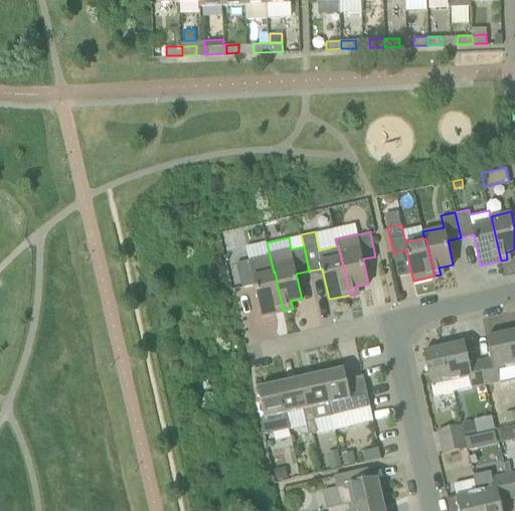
[(263,314),(283,310),(275,272),(274,273),(270,254),(250,259),(236,262),(241,286),(255,283),(263,314)]
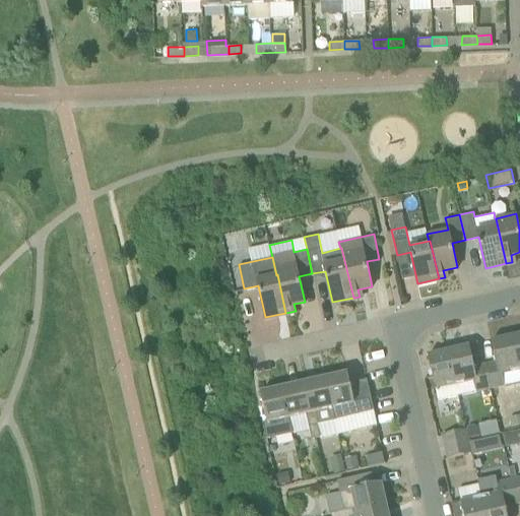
[(491,386),(504,383),(519,379),(519,369),(512,334),(492,339),(496,360),(485,363),(491,386)]
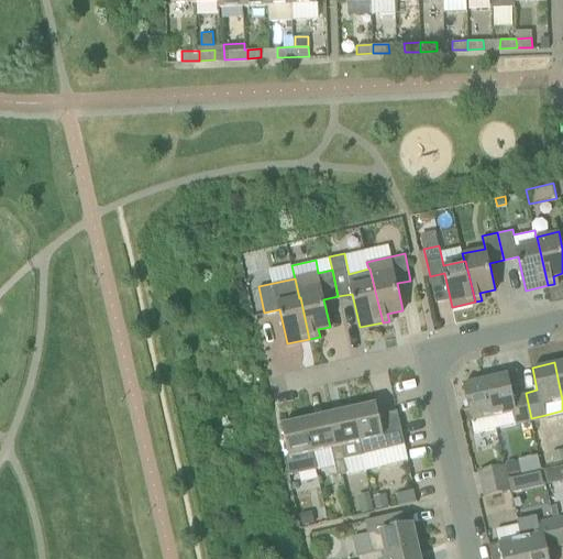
[(497,426),(515,422),(531,418),(526,393),(514,395),(508,373),(486,377),(497,426)]
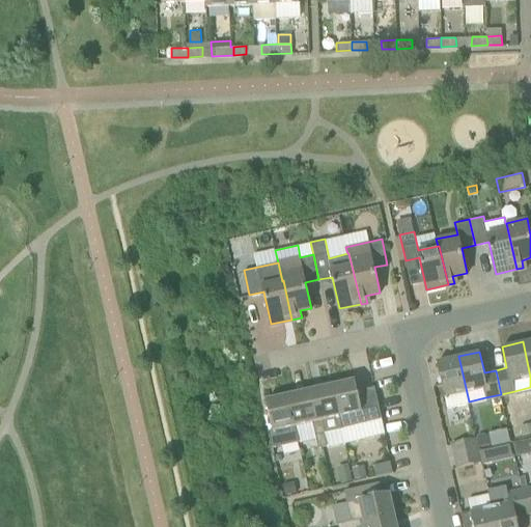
[(437,361),(445,396),(447,407),(469,401),(458,356),(437,361)]
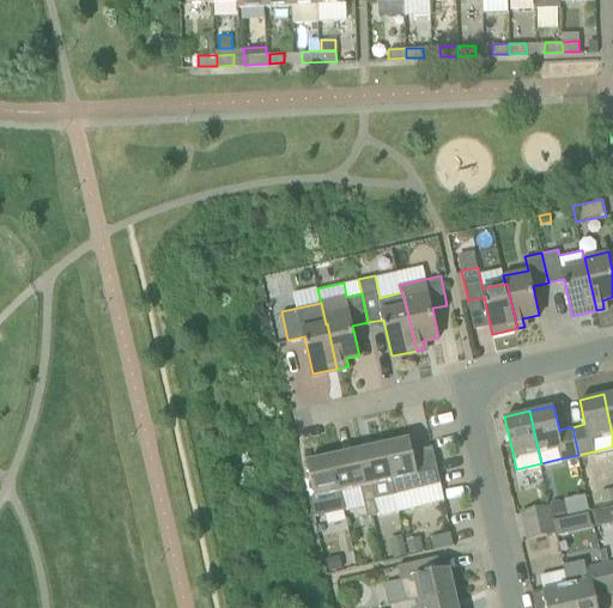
[(444,497),(434,445),(413,450),(411,438),(384,444),(399,509),(444,497)]
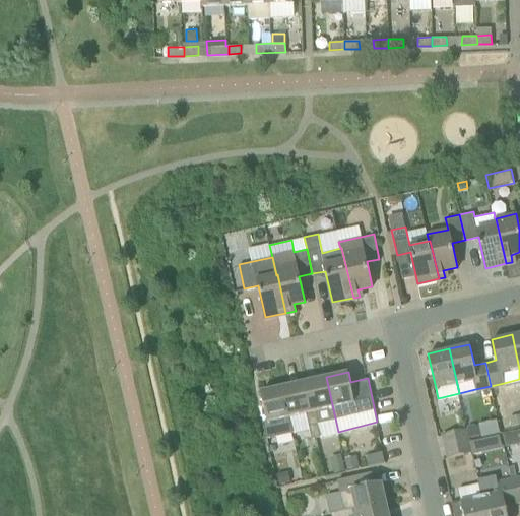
[(326,377),(305,381),(311,411),(307,412),(309,425),(318,423),(321,435),(321,436),(338,432),(326,377)]
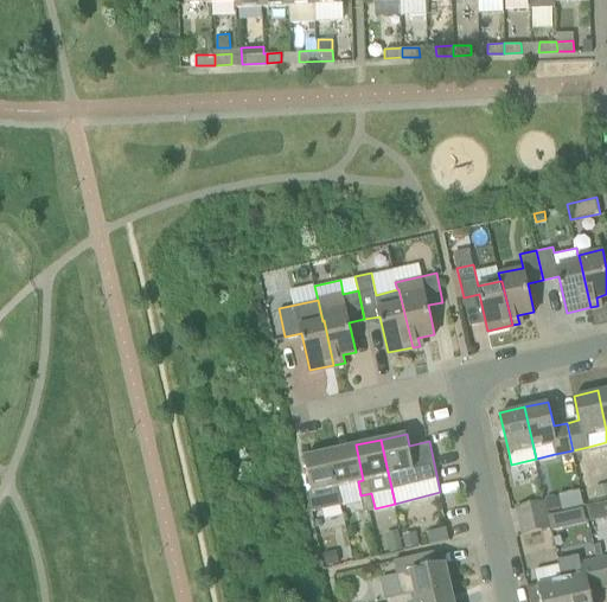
[(356,444),(330,450),(338,485),(358,481),(363,480),(356,444)]
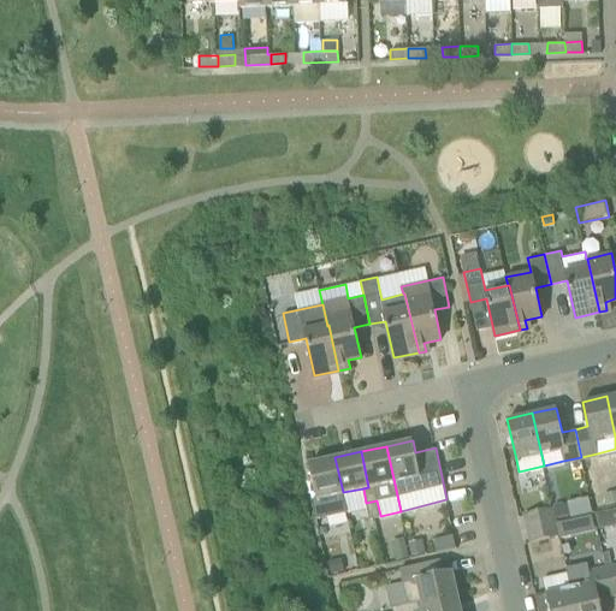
[(335,457),(309,463),(317,498),(312,499),(317,523),(327,522),(323,497),(343,492),(335,457)]
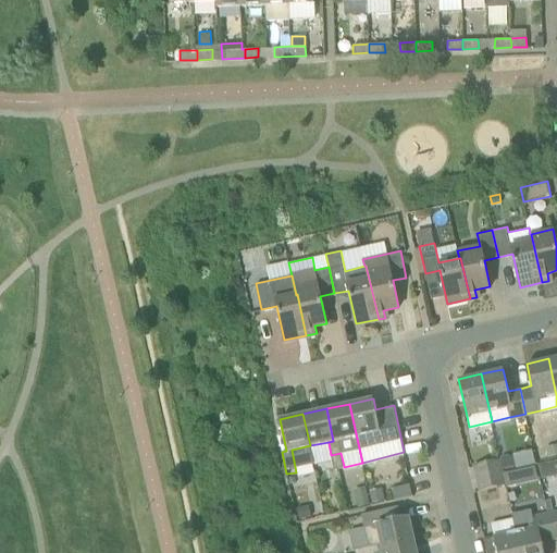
[(556,453),(556,443),(546,445),(548,456),(556,453)]
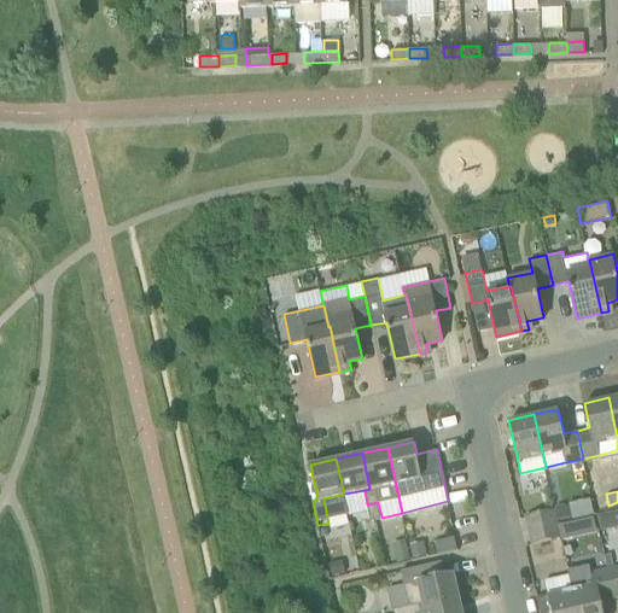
[(382,517),(378,502),(367,505),(371,519),(375,518),(382,517)]
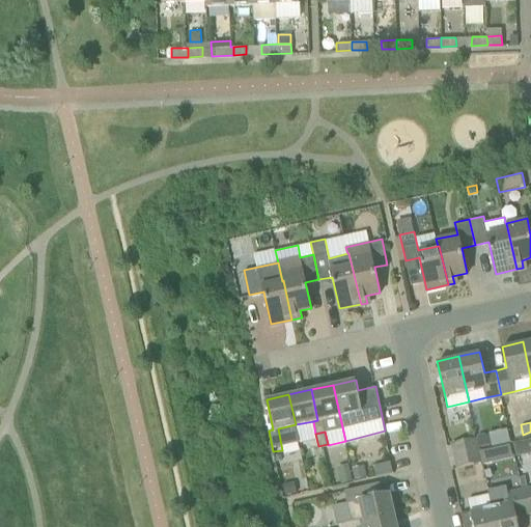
[(492,443),(491,436),(484,432),(477,434),(480,445),(492,443)]
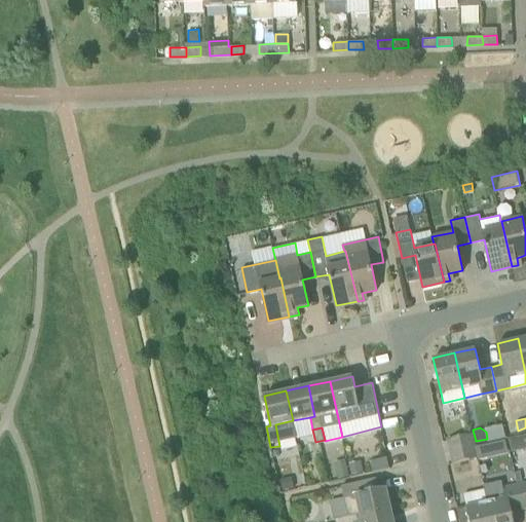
[(475,444),(474,440),(472,433),(447,438),(450,450),(475,444)]
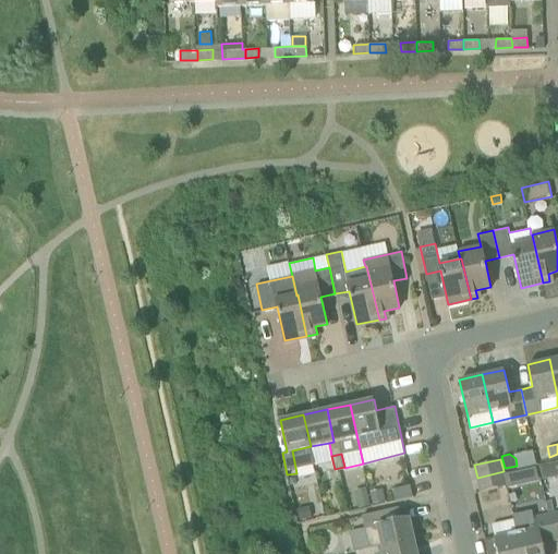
[(553,461),(540,465),(543,478),(556,474),(553,461)]
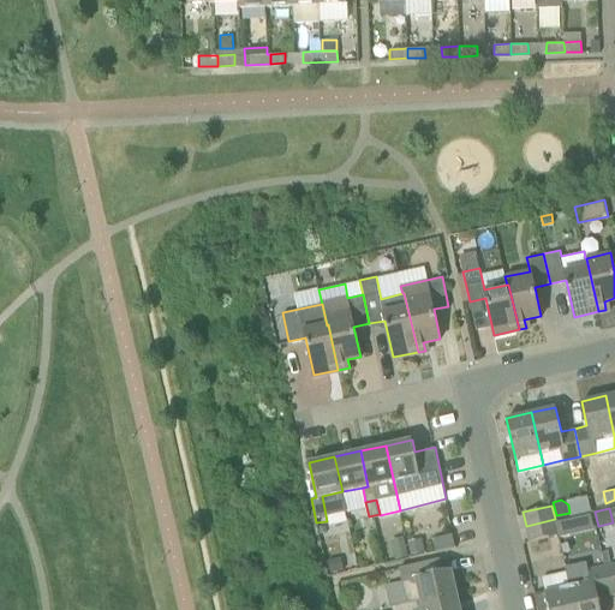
[(526,526),(529,539),(557,533),(555,521),(555,519),(526,526)]
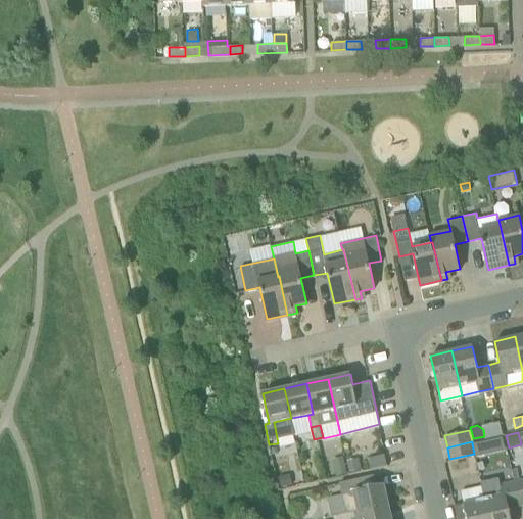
[(485,454),(482,441),(473,443),(476,457),(485,454)]
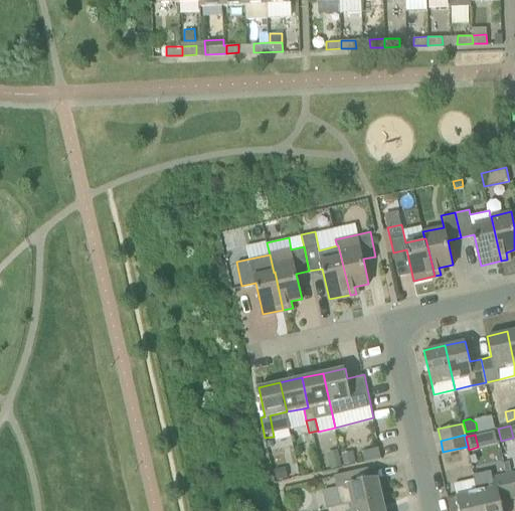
[(362,459),(380,456),(378,447),(361,449),(362,459)]
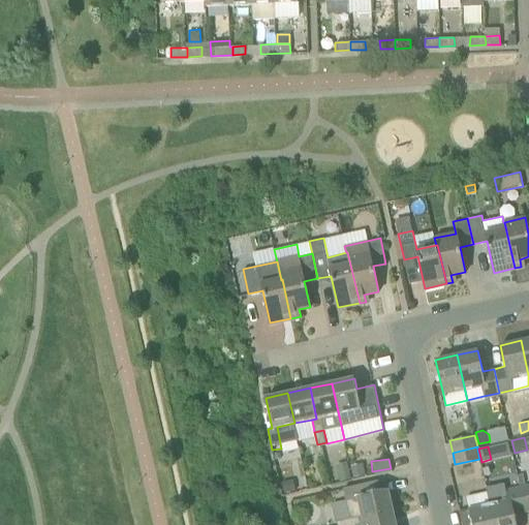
[(351,477),(348,464),(347,460),(336,463),(337,467),(340,480),(351,477)]
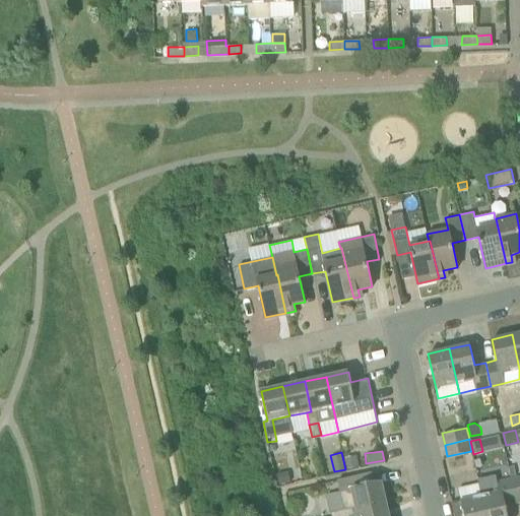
[(360,465),(356,454),(344,456),(347,468),(360,465)]
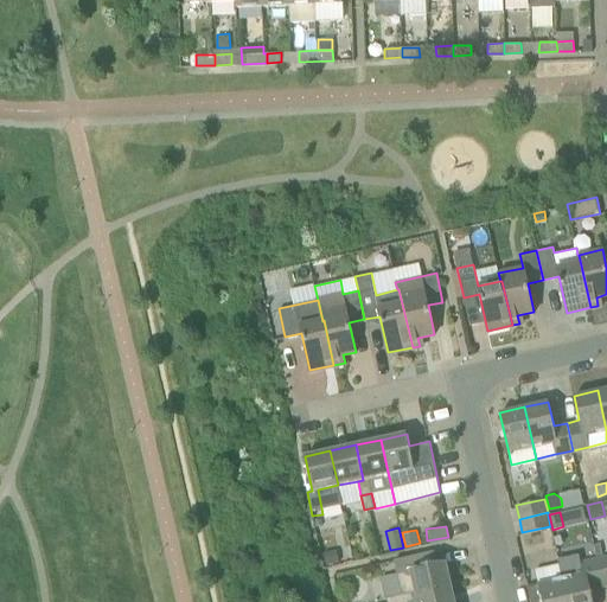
[(339,561),(337,550),(323,552),(325,563),(339,561)]
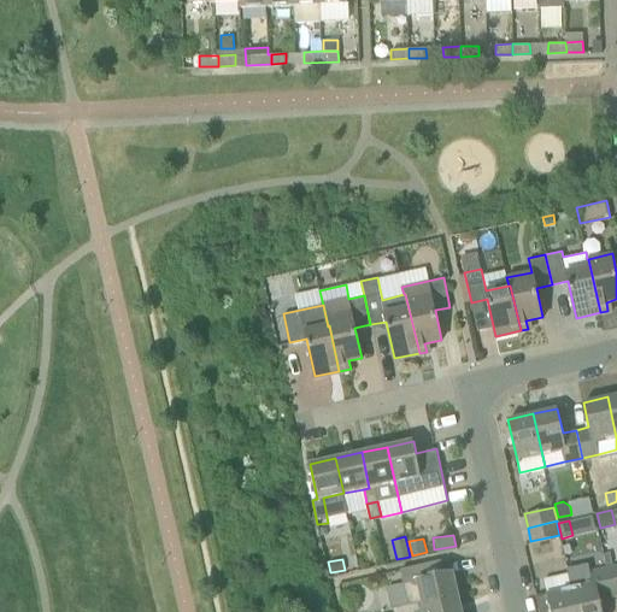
[(453,571),(444,574),(441,559),(400,569),(403,582),(386,586),(391,607),(393,606),(393,611),(409,611),(407,604),(422,600),(423,605),(459,598),(453,571)]
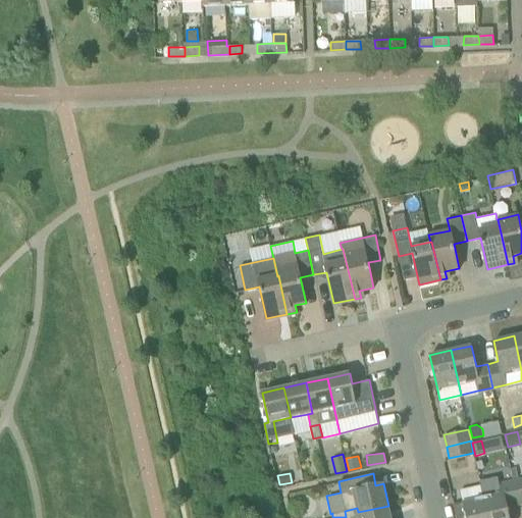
[(521,503),(521,476),(513,479),(518,504),(521,503)]
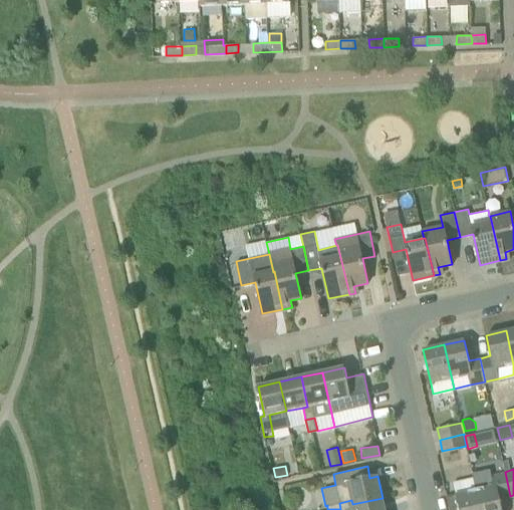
[(480,509),(502,509),(500,498),(510,496),(505,472),(490,475),(490,471),(473,475),(473,477),(480,509)]
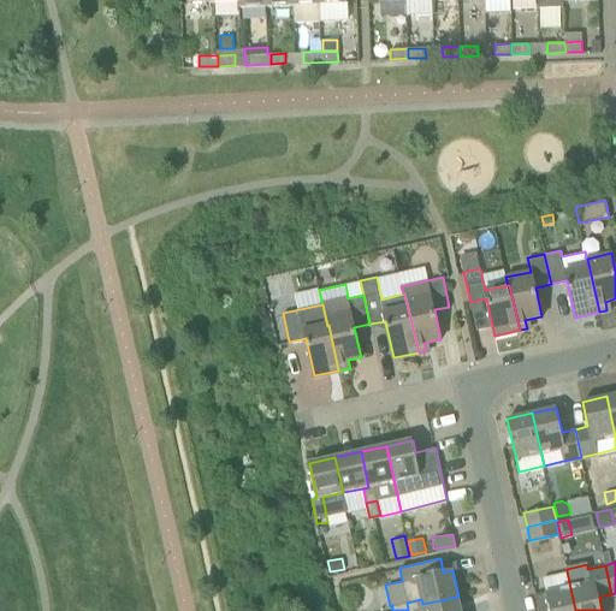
[(535,594),(539,610),(575,610),(567,571),(544,576),(548,592),(535,594)]
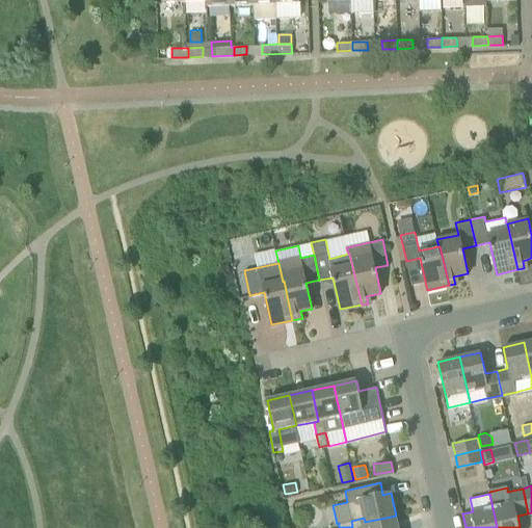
[(398,527),(396,516),(365,522),(364,518),(351,521),(352,527),(398,527)]
